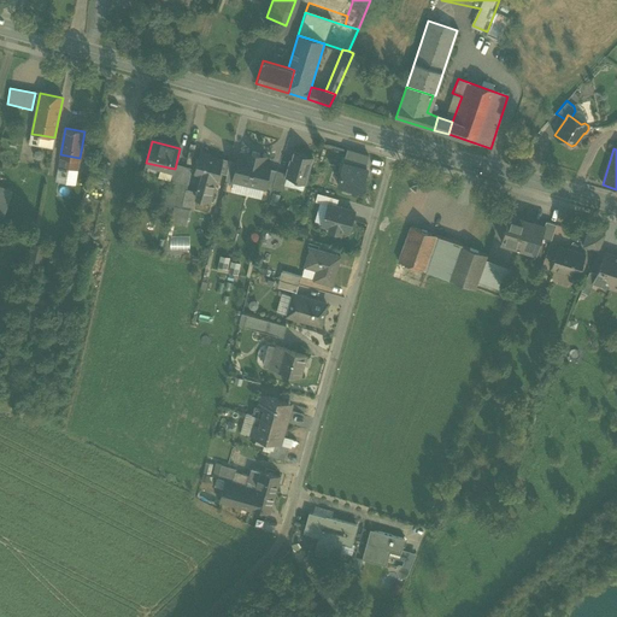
[(312,157),(294,152),(291,164),(289,163),(286,174),(286,176),(287,177),(295,180),(294,181),(297,182),(298,178),(306,180),(312,157)]
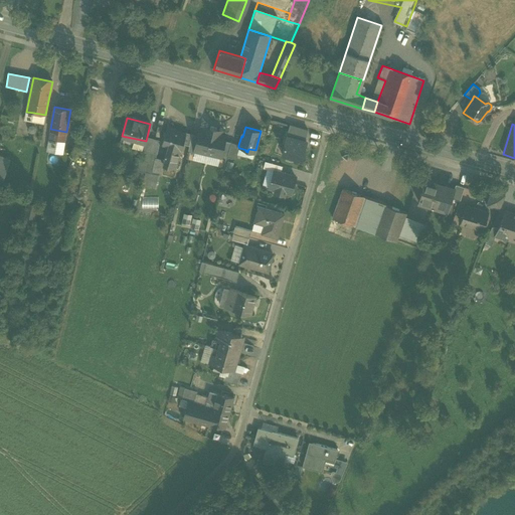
[(176,130),(167,128),(162,144),(169,146),(181,150),(183,144),(186,135),(175,131),(176,130)]
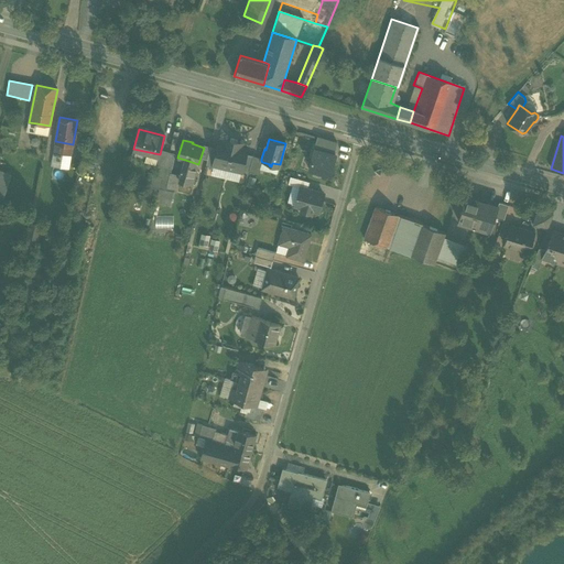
[(214,165),(227,169),(234,142),(225,140),(225,142),(219,140),(217,149),(213,165),(214,165)]
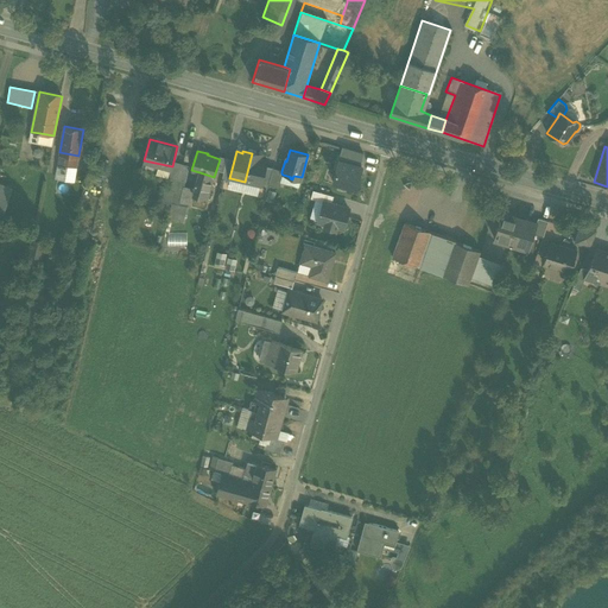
[(77,166),(78,156),(59,152),(58,162),(77,166)]
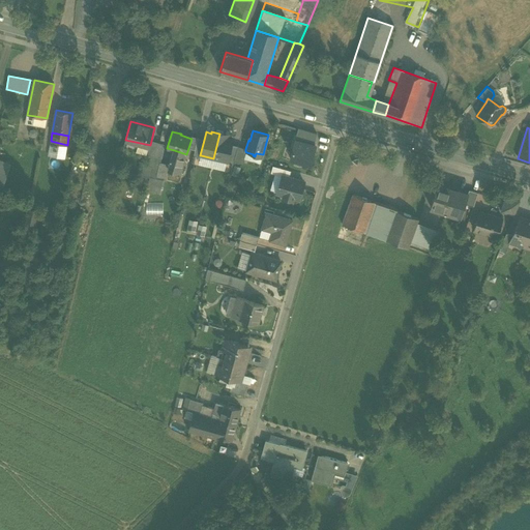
[(219,134),(213,158),(226,162),(227,162),(231,145),(233,139),(227,138),(228,136),(219,134)]
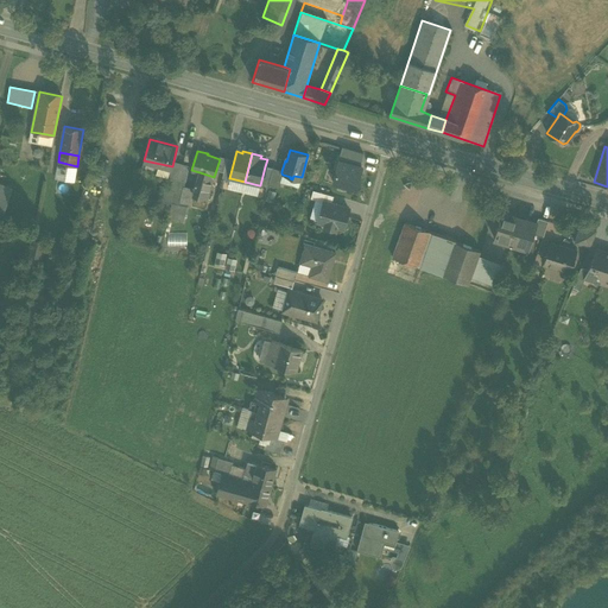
[(220,157),(220,159),(216,170),(223,172),(227,158),(220,157)]
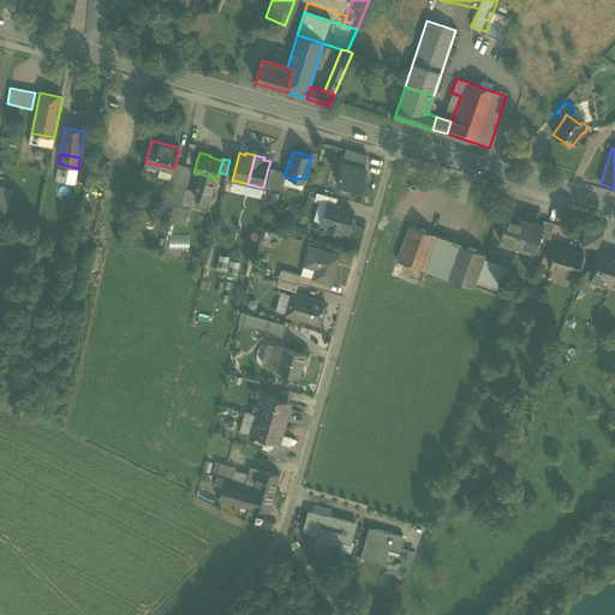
[(232,184),(233,180),(232,180),(237,162),(230,160),(226,174),(225,181),(232,184)]
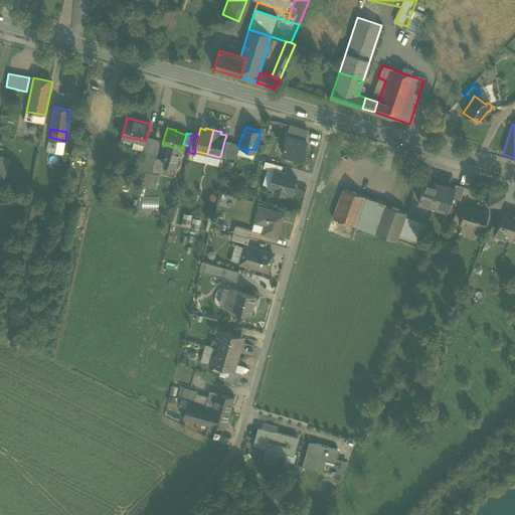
[(306,141),(287,136),(282,155),(301,160),(306,141)]
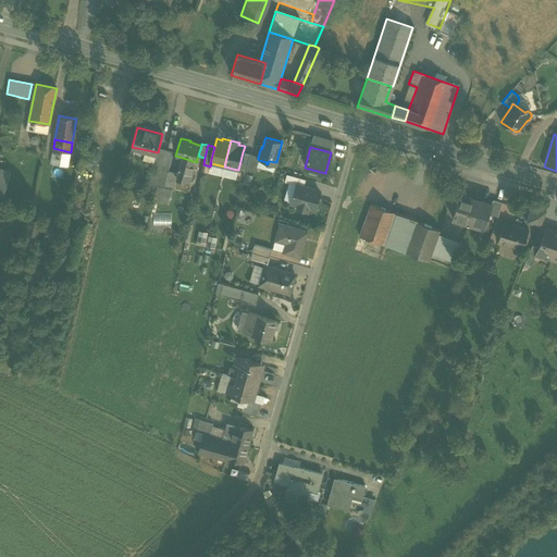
[(165,150),(159,148),(158,152),(152,172),(160,174),(161,174),(162,170),(163,162),(165,150)]
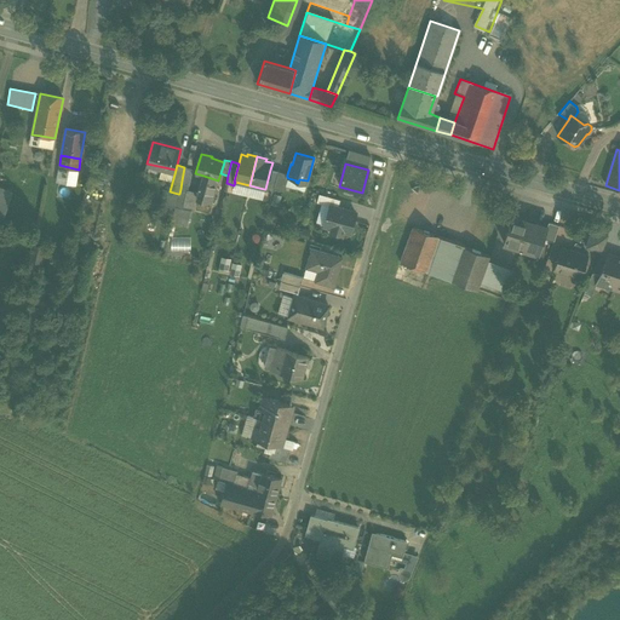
[(277,172),(270,170),(265,189),(264,189),(264,190),(273,193),(274,188),(277,172)]
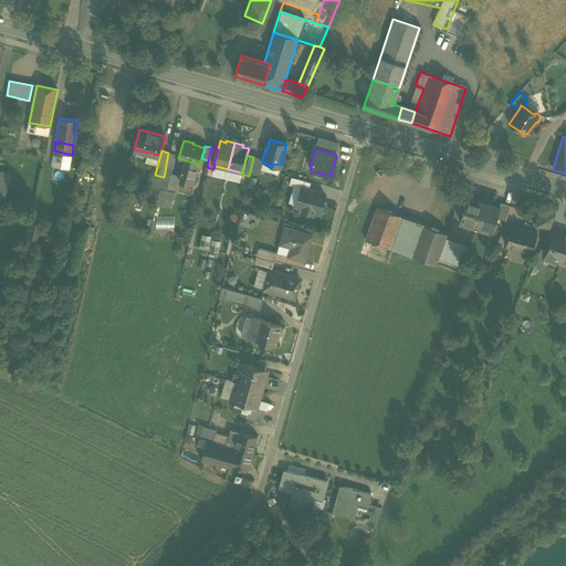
[(262,161),(262,159),(253,157),(250,171),(259,175),(261,170),(263,163),(262,161)]
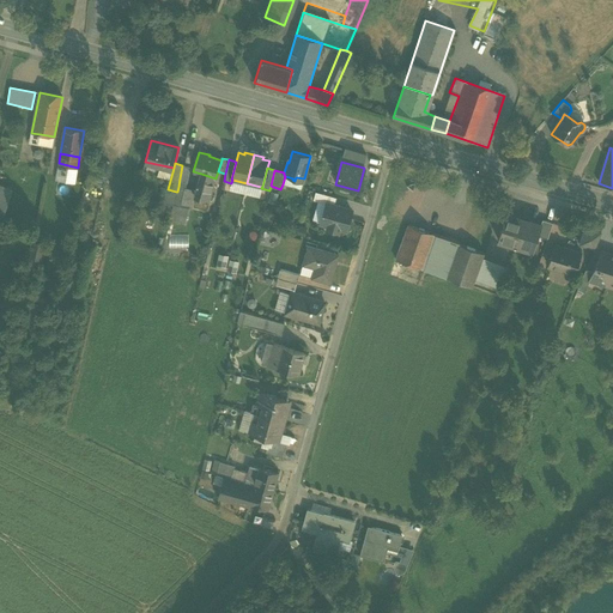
[(216,178),(201,174),(194,198),(210,201),(216,178)]
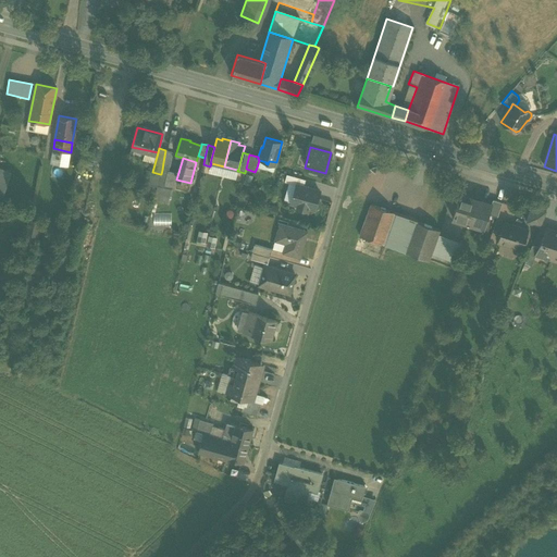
[(273,172),(276,162),(269,161),(268,164),(265,163),(267,162),(259,160),(257,168),(273,172)]
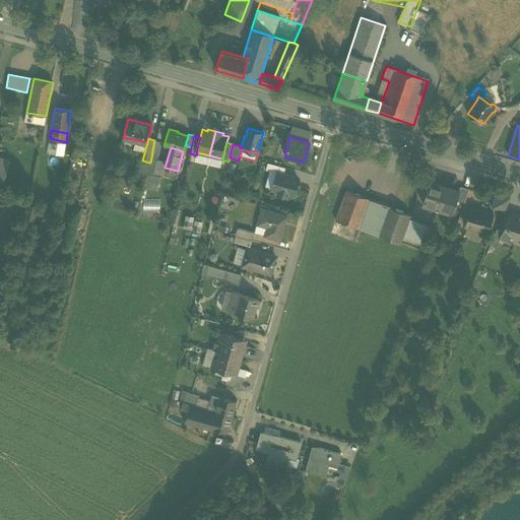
[(0,183),(1,184),(8,159),(0,156),(0,183)]
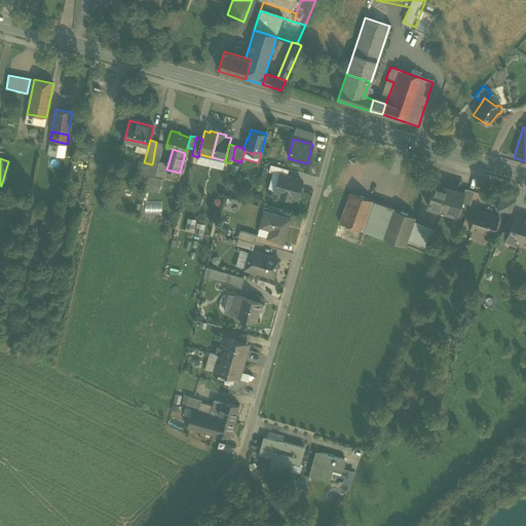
[(158,161),(153,160),(152,164),(151,164),(149,174),(162,177),(165,162),(158,161)]
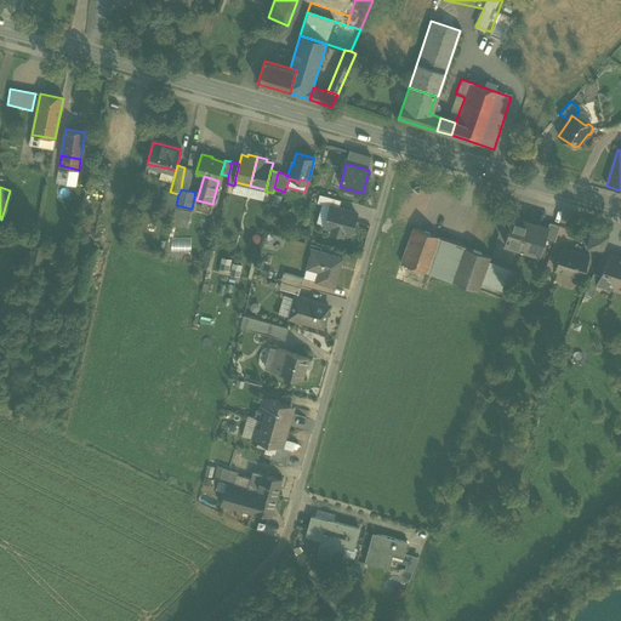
[(176,205),(178,194),(170,192),(169,192),(166,205),(175,208),(176,205)]
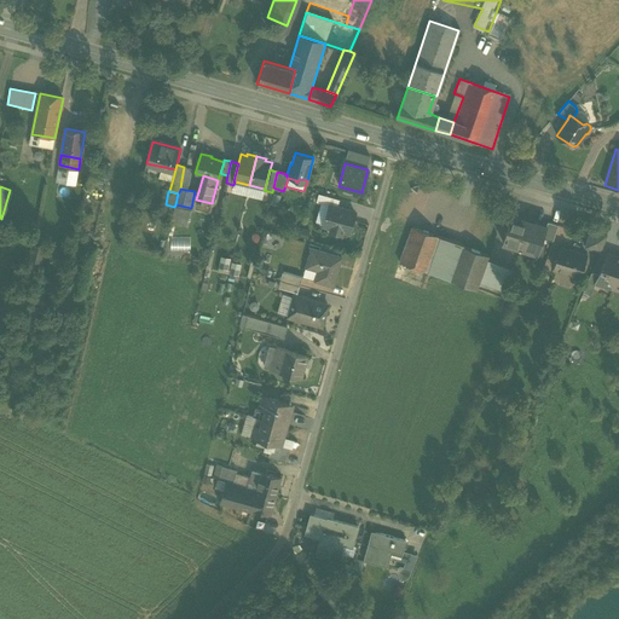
[(330,206),(337,208),(340,200),(318,195),(317,202),(330,206)]
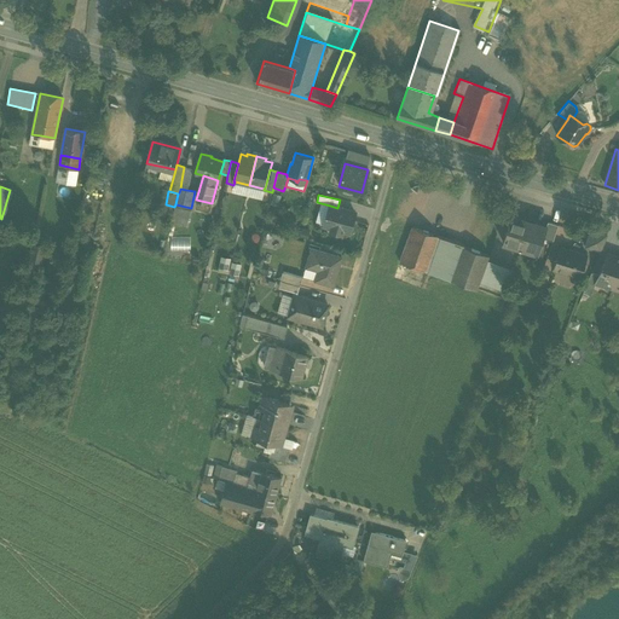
[(354,213),(337,208),(330,206),(324,225),(333,227),(331,230),(340,233),(341,231),(350,232),(354,213)]
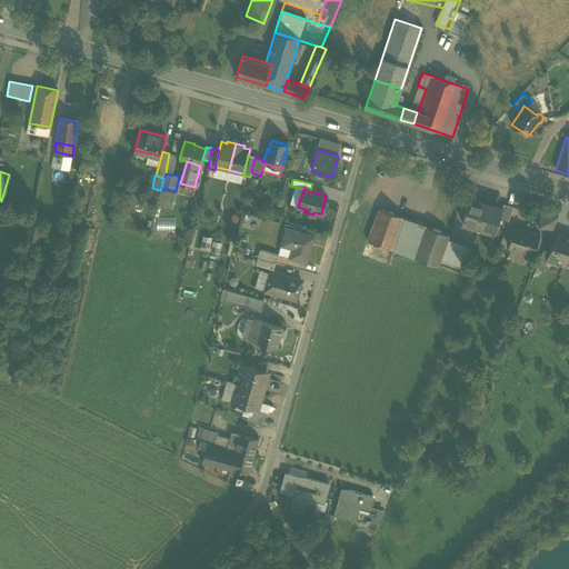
[(70,199),(62,198),(57,223),(65,225),(70,199)]
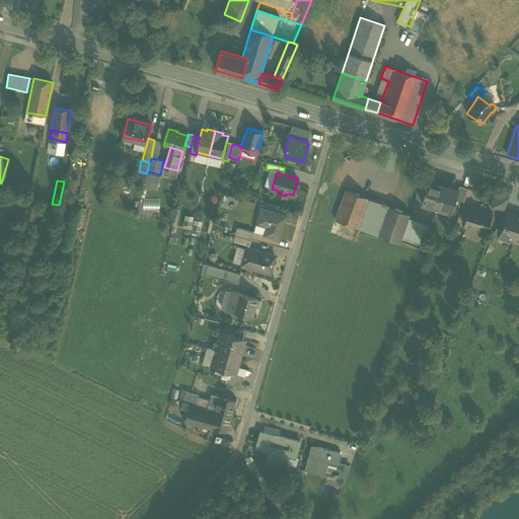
[(421,204),(436,209),(443,186),(428,181),(421,204)]
